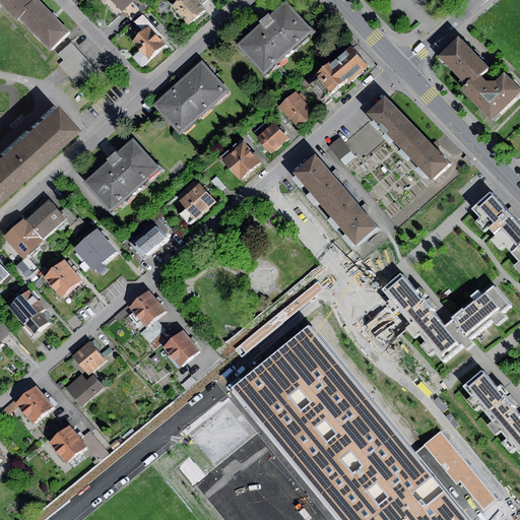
[(0,0),(0,3),(0,4),(16,20),(18,18),(36,0),(35,0),(0,0)]
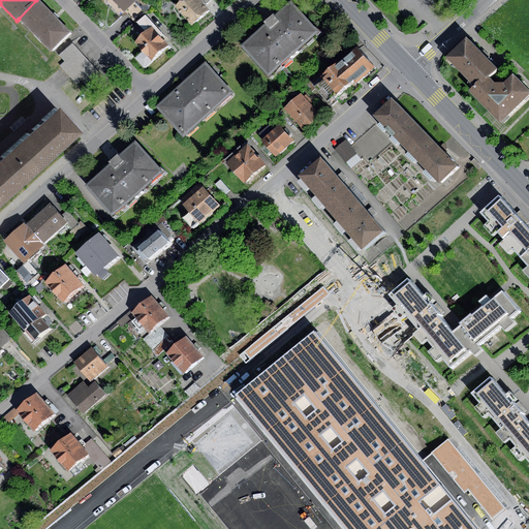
[(39,0),(36,0),(19,19),(52,52),(71,32),(55,16),(39,0)]
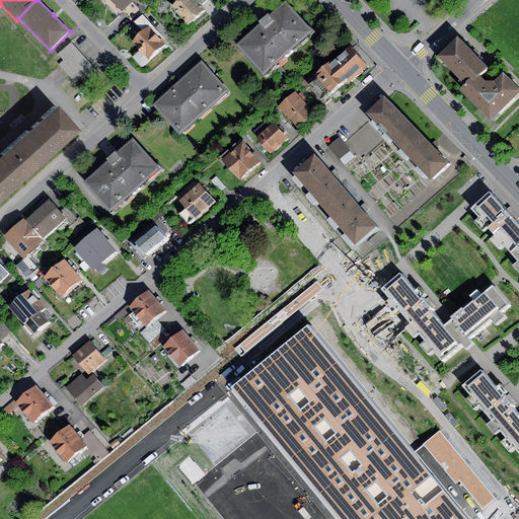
[(133,0),(102,0),(118,15),(123,10),(133,0)]
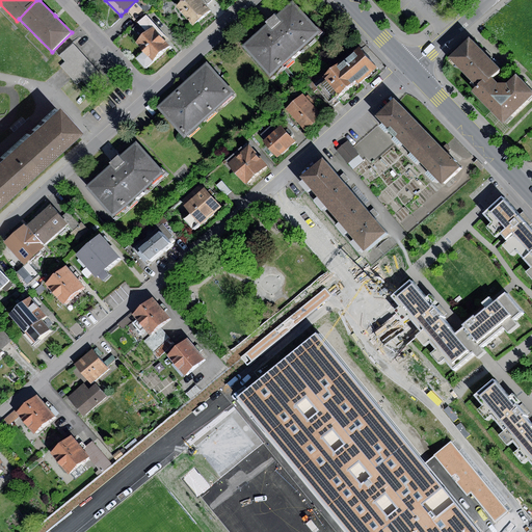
[(150,8),(141,0),(136,0),(126,10),(136,22),(150,8)]
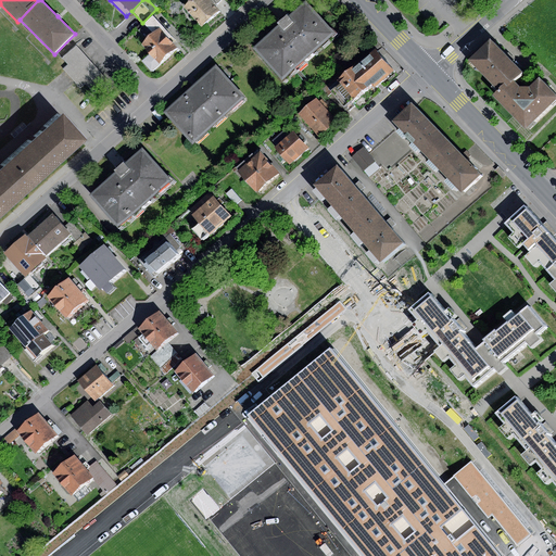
[(193,0),(184,9),(201,28),(219,12),(209,0),(193,0)]
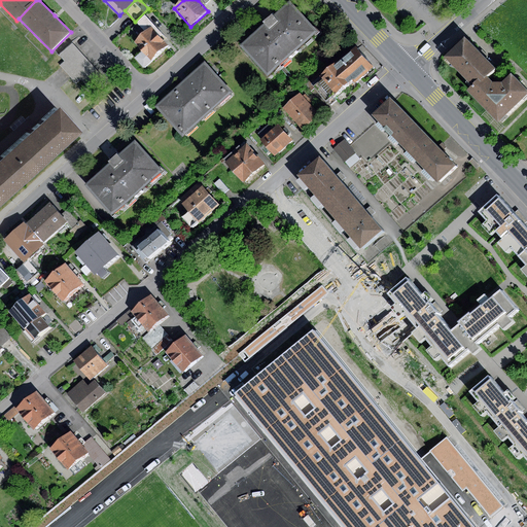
[(272,78),(321,33),(293,3),(278,18),(275,13),(270,18),(265,23),(268,26),(244,47),(272,78)]
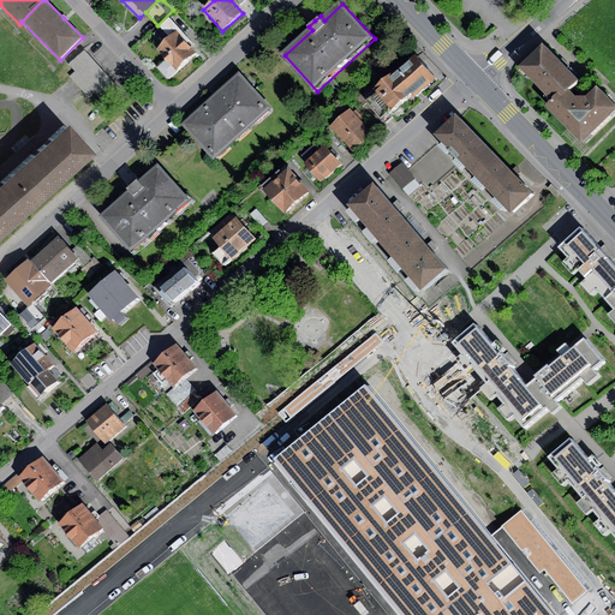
[(154,34),(163,45),(177,31),(179,29),(169,18),(154,34)]
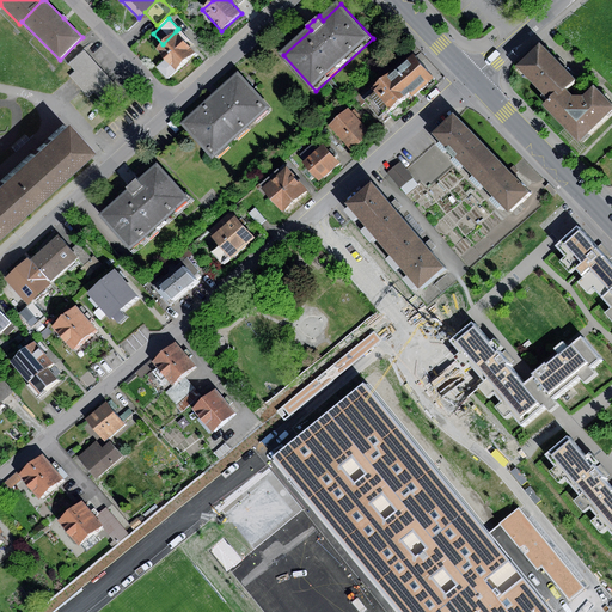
[(165,59),(176,69),(195,51),(176,31),(163,44),(157,49),(165,59)]
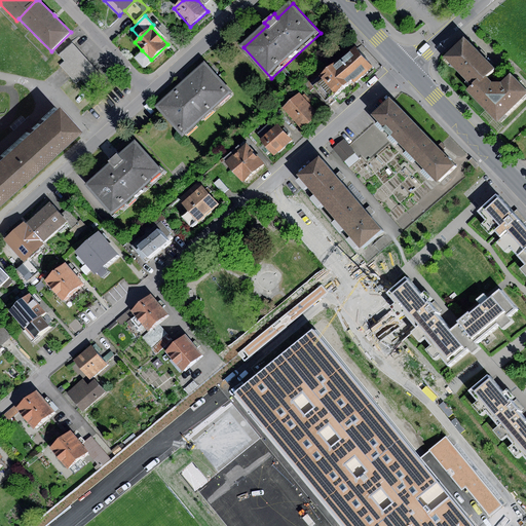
[(475,88),(487,76),(495,69),(481,53),(466,38),(446,58),(475,88)]
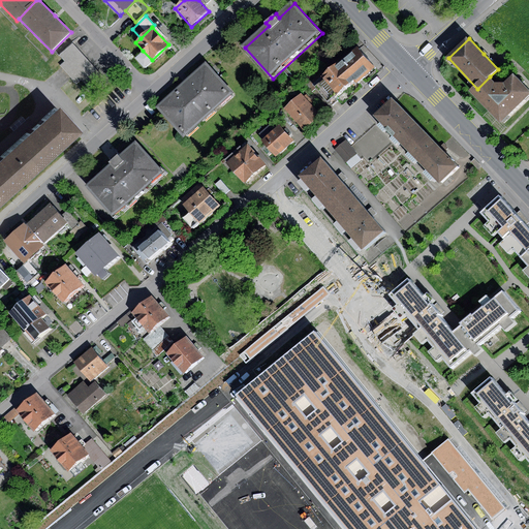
[(64,61),(79,49),(72,42),(59,55),(64,61)]
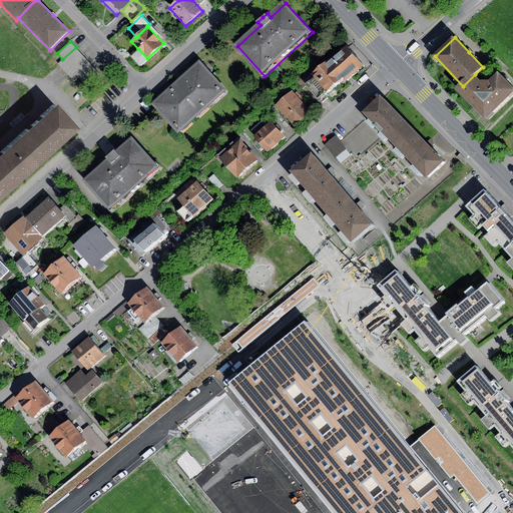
[(350,77),(364,65),(346,45),(303,81),(318,99),(343,78),(346,80),(350,77)]
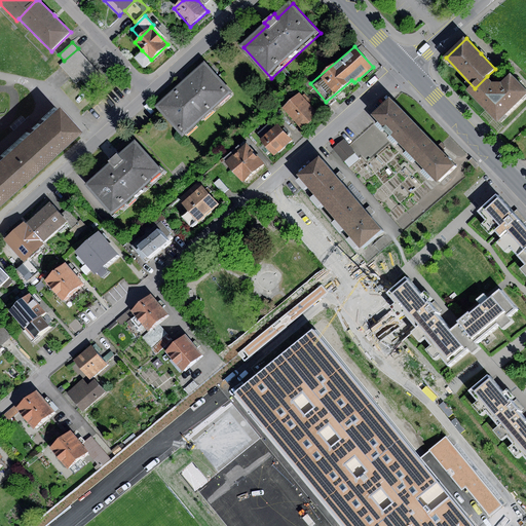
[(104,78),(78,48),(64,61),(60,65),(75,83),(81,78),(90,89),(104,78)]
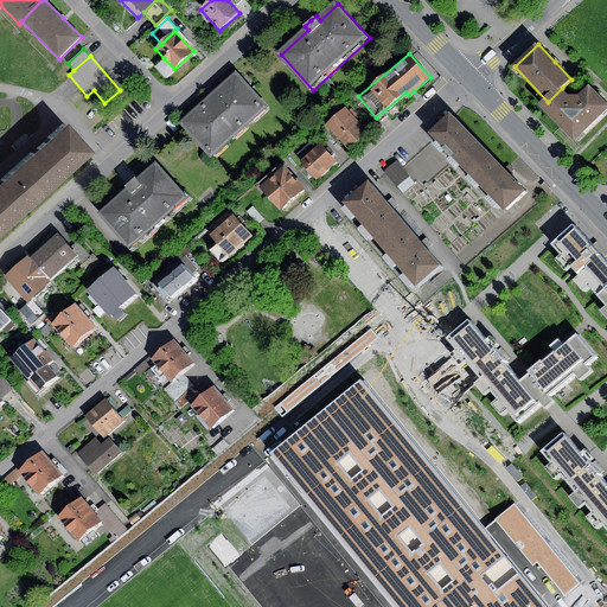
[(174,69),(164,58),(155,66),(165,77),(174,69)]
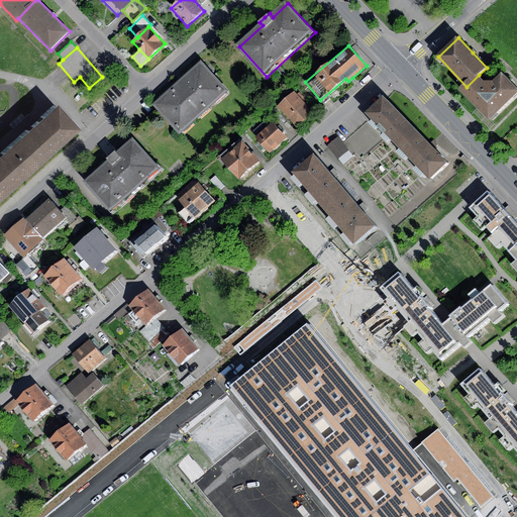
[(183,136),(230,93),(204,64),(185,81),(156,106),(183,136)]
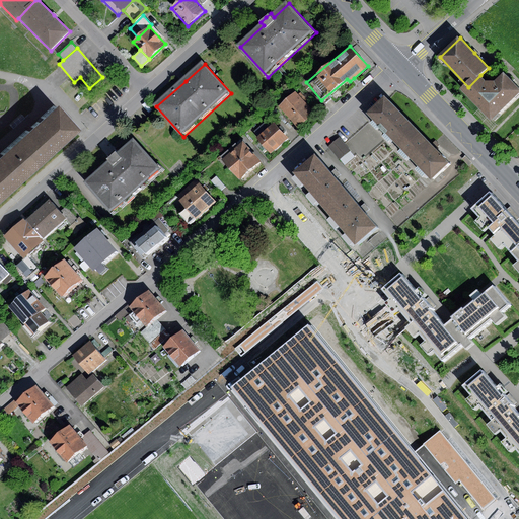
[(480,75),(468,87),(464,90),(494,122),(518,98),(518,86),(506,73),(496,83),(491,82),(488,82),(480,75)]
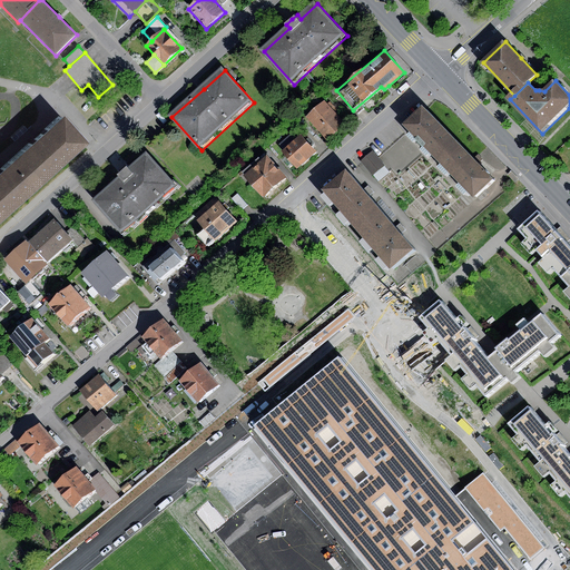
[(306,117),(327,140),(345,125),(324,101),(306,117)]
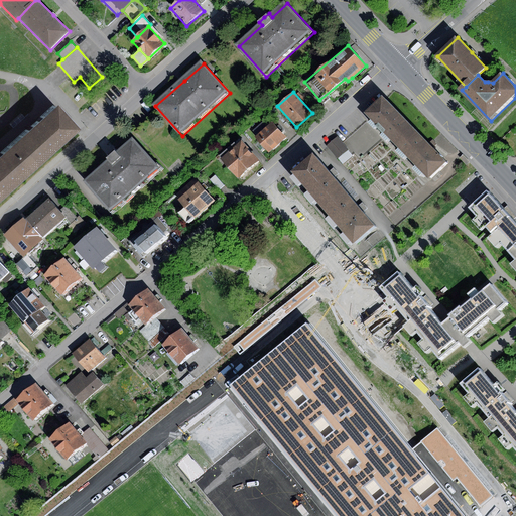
[(397,146),(416,129),(385,97),(367,115),(383,132),(397,146)]
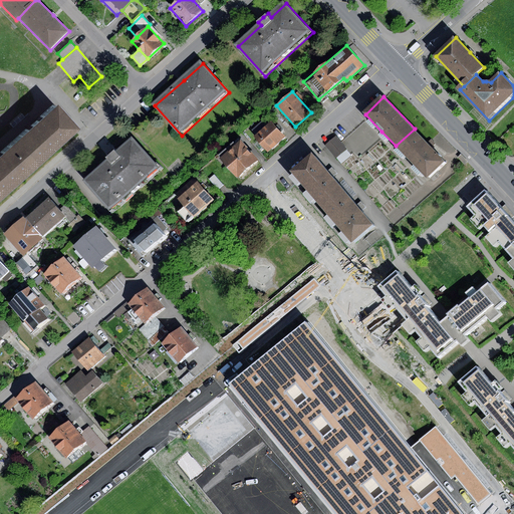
[(32,121),(16,136),(38,160),(70,129),(49,105),(32,121)]
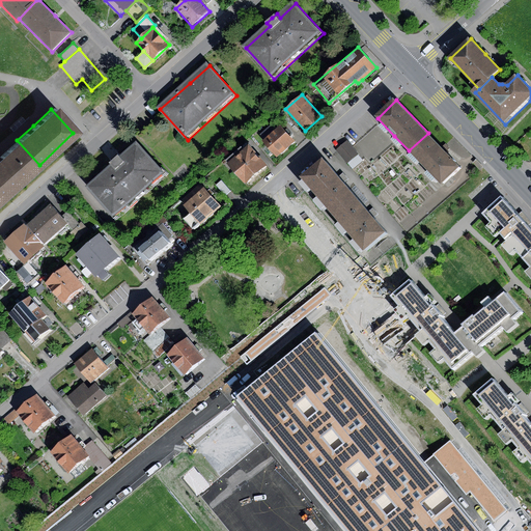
[(21,116),(8,128),(11,131),(24,120),(21,116)]
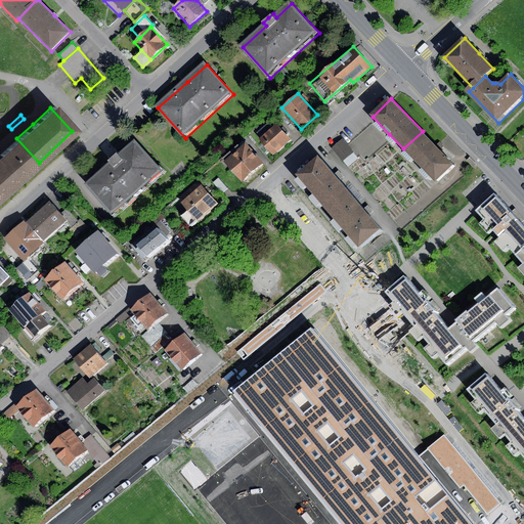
[(257,132),(261,137),(275,125),(270,121),(257,132)]
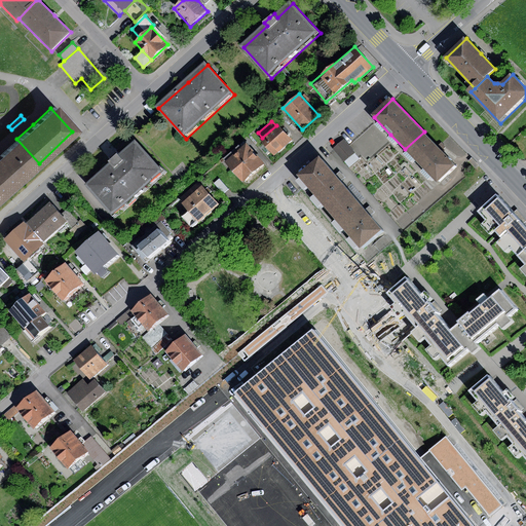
[(260,140),(273,155),(292,140),(277,124),(276,125),(262,138),(260,140)]
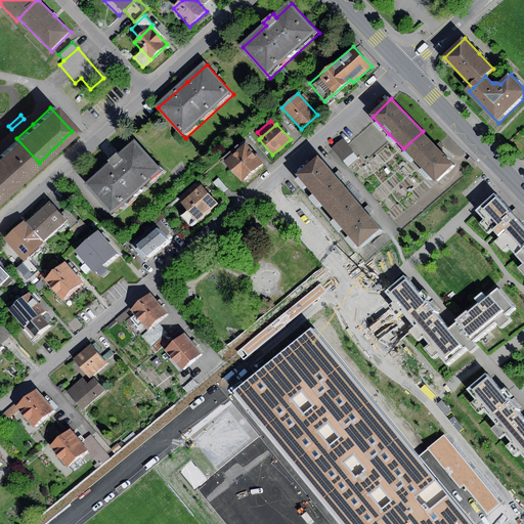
[(423,131),(403,148),(437,183),(455,166),(438,147),(423,131)]
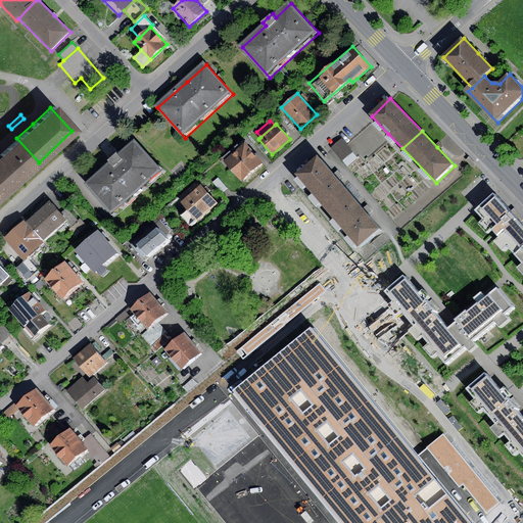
[(0,197),(39,162),(16,138),(0,153),(0,197)]
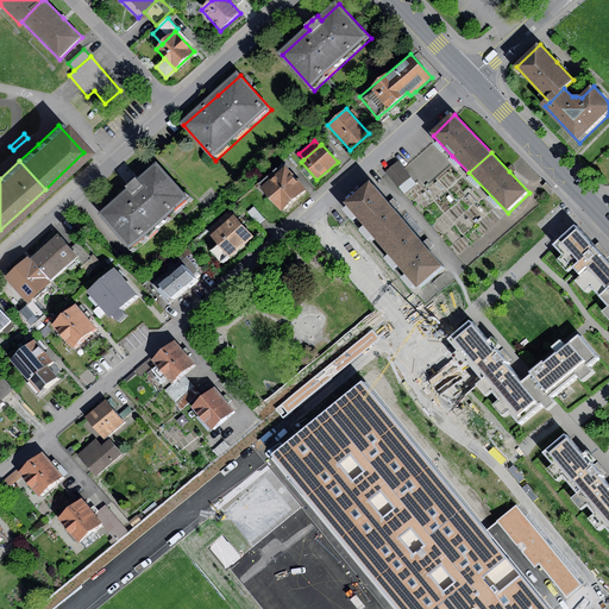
[(133,252),(192,201),(159,165),(142,181),(138,177),(132,183),(127,188),(130,190),(101,217),(133,252)]
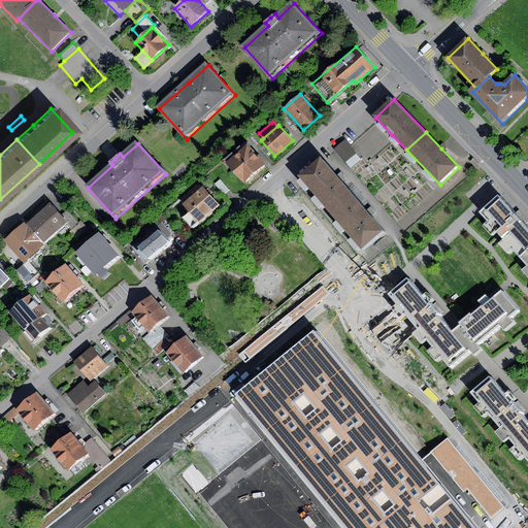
[(226,163),(243,183),(264,164),(246,144),(226,163)]
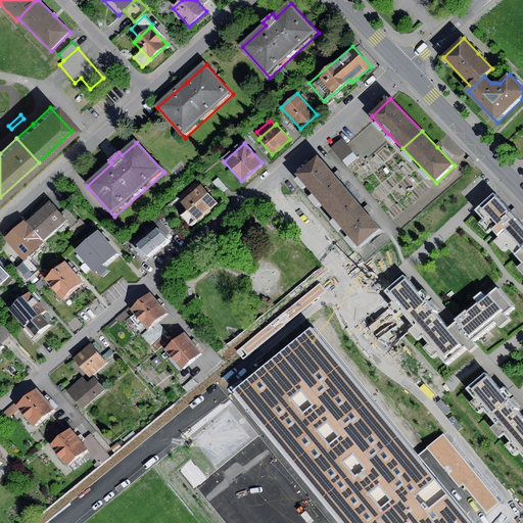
[(346,145),(336,153),(347,167),(358,157),(346,145)]
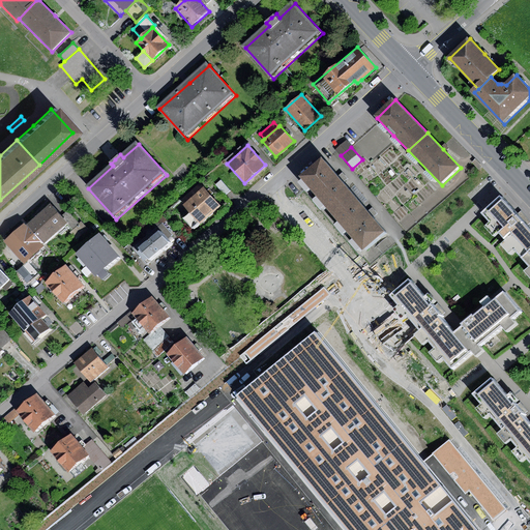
[(475,159),(471,163),(479,170),(482,167),(475,159)]
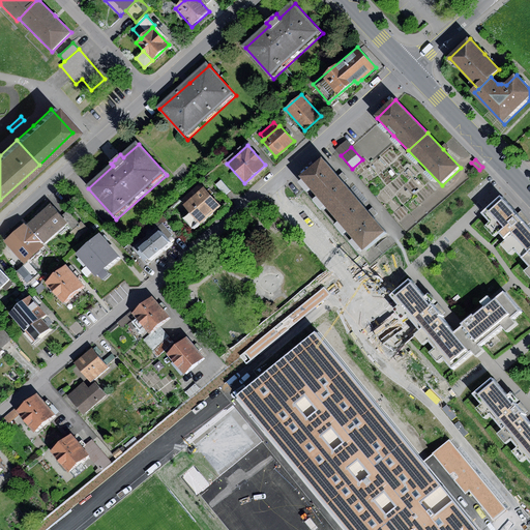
[(332,215),(354,197),(346,186),(325,164),(303,182),(332,215)]
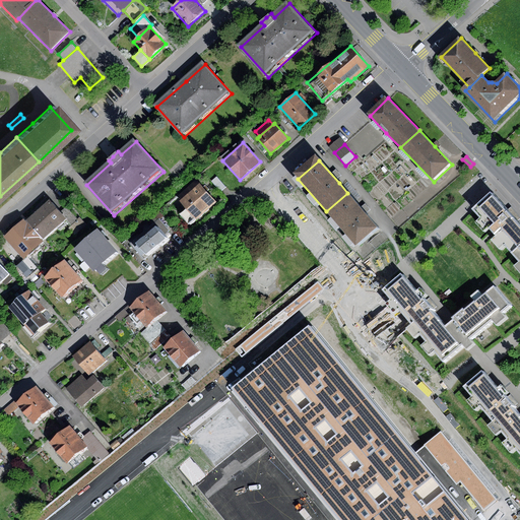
[(216,177),(211,181),(220,191),(225,187),(216,177)]
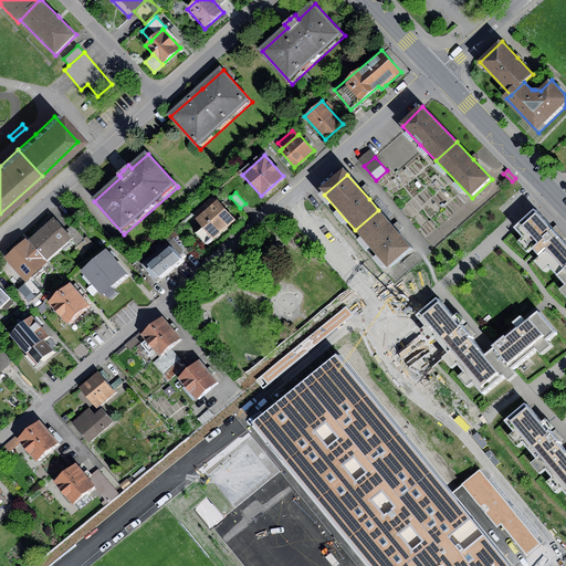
[(206,245),(236,220),(218,199),(195,219),(202,227),(196,233),(206,245)]
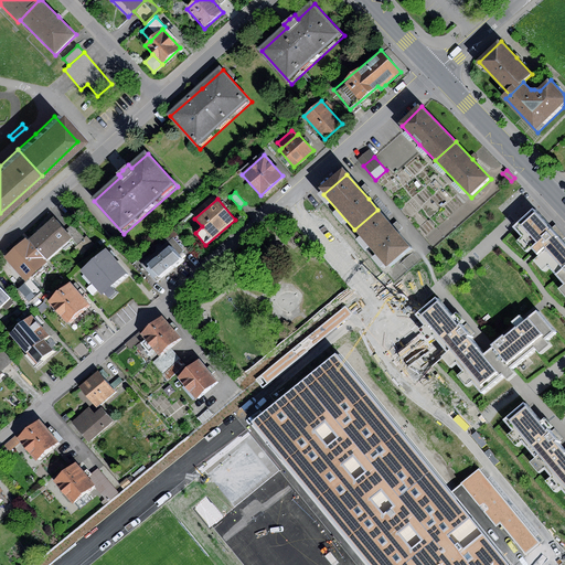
[(383,203),(379,208),(392,223),(396,219),(383,203)]
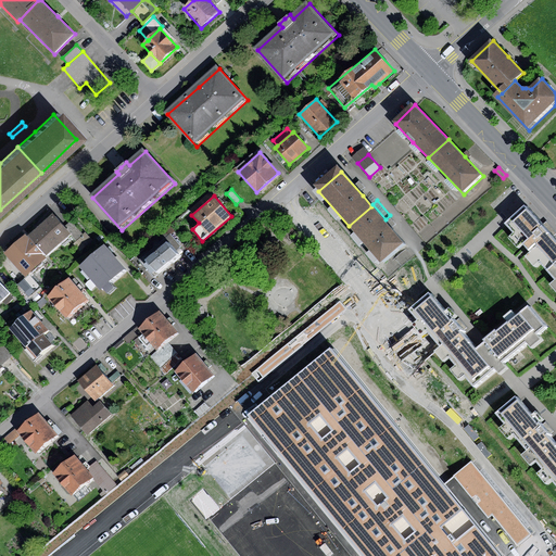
[(371,206),(349,226),(382,265),(405,244),(394,231),(371,206)]
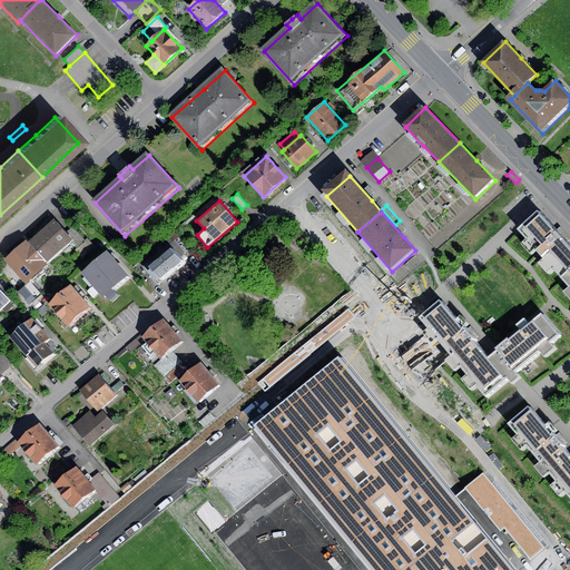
[(553,269),(560,276),(569,267),(569,249),(561,241),(562,239),(559,235),(556,232),(554,233),(538,214),(520,229),(527,238),(521,244),(529,253),(536,248),(544,258),(539,263),(548,274),(553,269)]
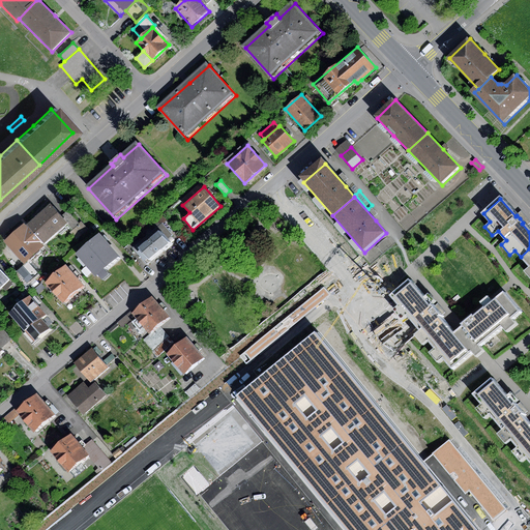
[(42,244),(67,224),(63,218),(50,204),(26,225),(42,244)]
